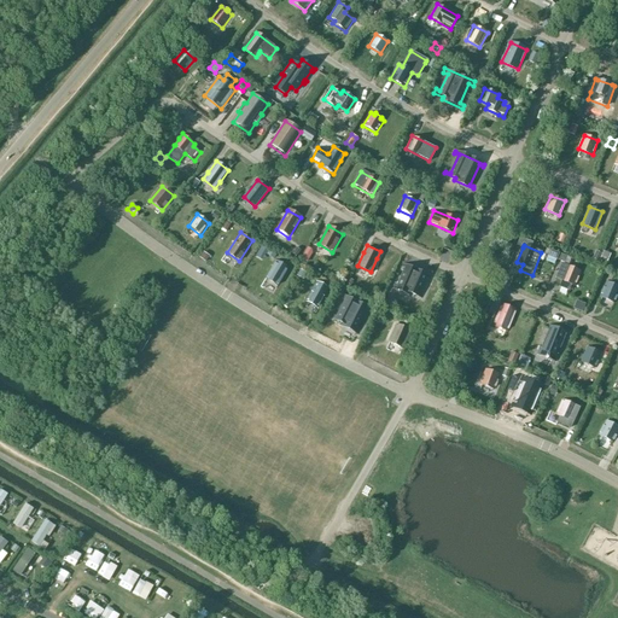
[(308,248),(302,258),(307,261),(312,254),(312,250),(308,248)]
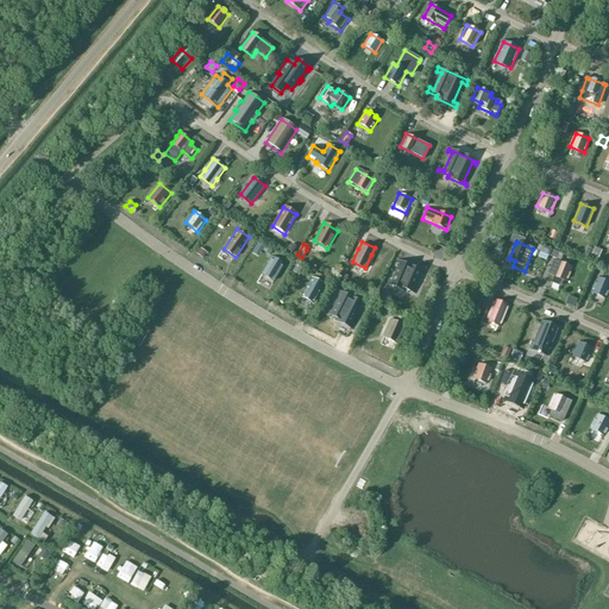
[(540,252),(538,257),(546,261),(548,256),(550,256),(552,249),(541,245),(539,251),(540,252)]
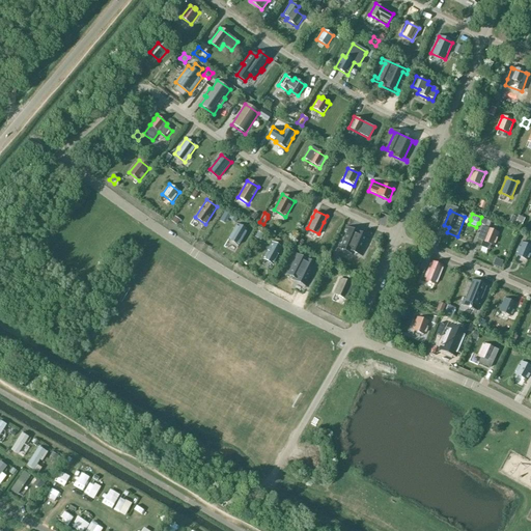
[(519,216),(515,224),(521,227),(525,219),(519,216)]
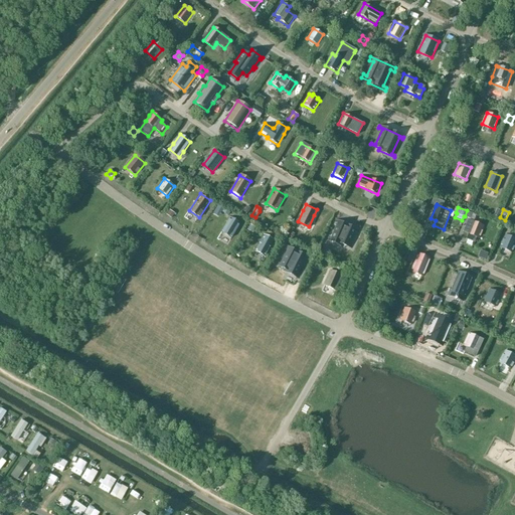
[(226,221),(220,231),(231,237),(237,227),(238,225),(239,223),(229,217),(226,221)]
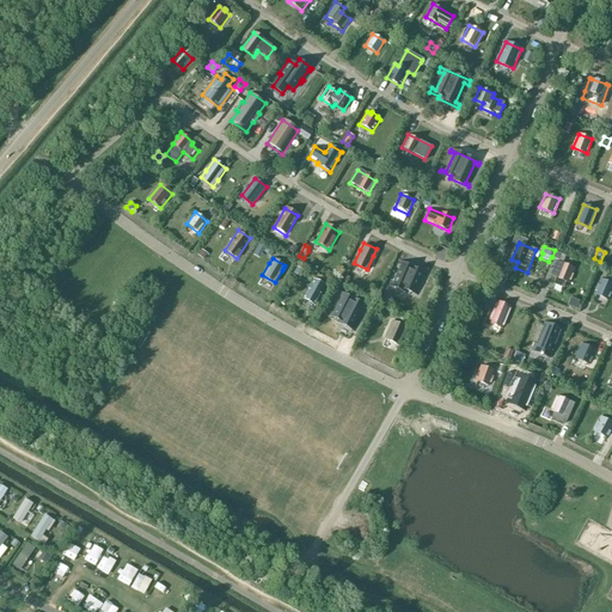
[(427,273),(427,274),(399,262),(399,261),(398,261),(397,264),(398,264),(402,265),(393,283),(390,282),(389,281),(387,285),(389,286),(389,285),(407,293),(408,294),(409,291),(417,294),(417,295),(418,295),(420,292),(418,292),(418,293),(415,291),(422,275),(426,276),(426,277),(427,277),(428,274),(427,273)]
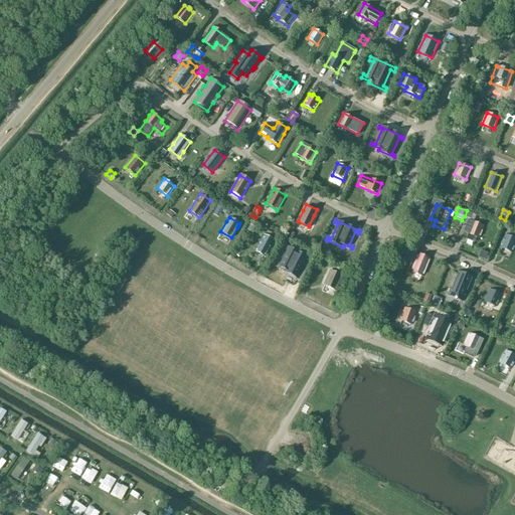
[(469,220),(464,231),(468,233),(469,233),(467,239),(474,242),(477,236),(479,237),(484,226),(472,221),(469,220)]
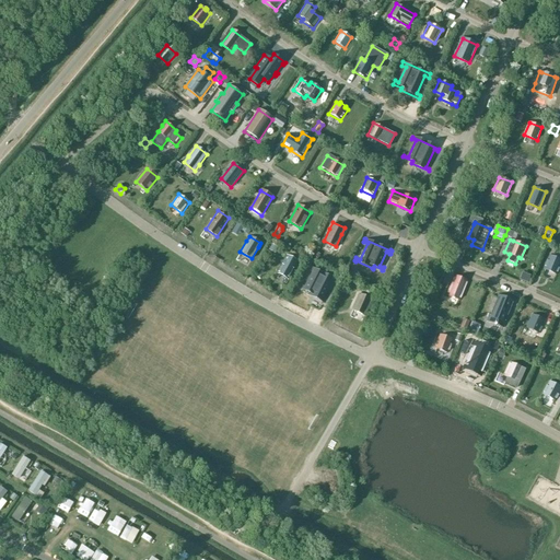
[(271,243),(268,249),(276,253),(278,247),(271,243)]
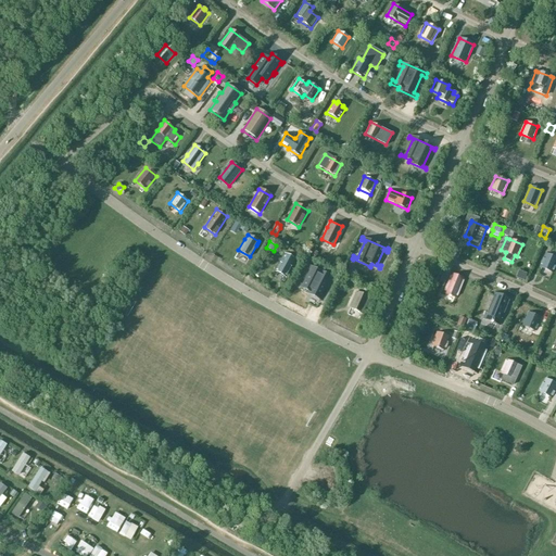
[(285,253),(275,272),(287,277),(297,260),(285,253)]
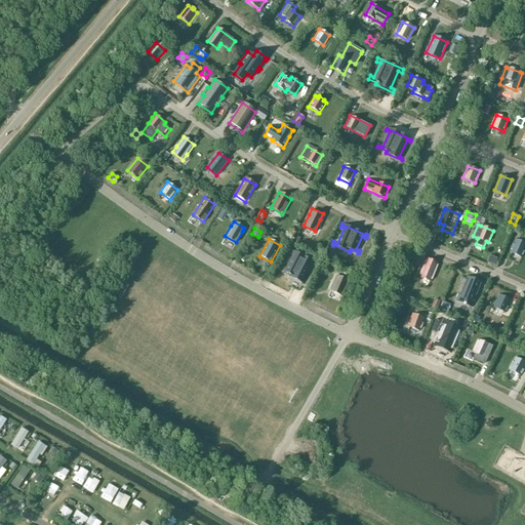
[(524,243),(516,240),(511,251),(522,256),(524,248),(524,243)]
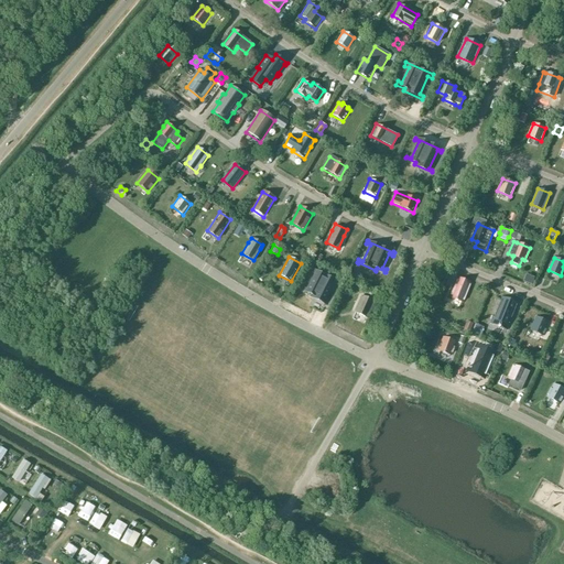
[(304,288),(303,290),(312,294),(311,296),(327,305),(328,303),(325,301),(334,283),(338,284),(338,283),(313,270),(312,271),(315,273),(307,290),(304,288)]
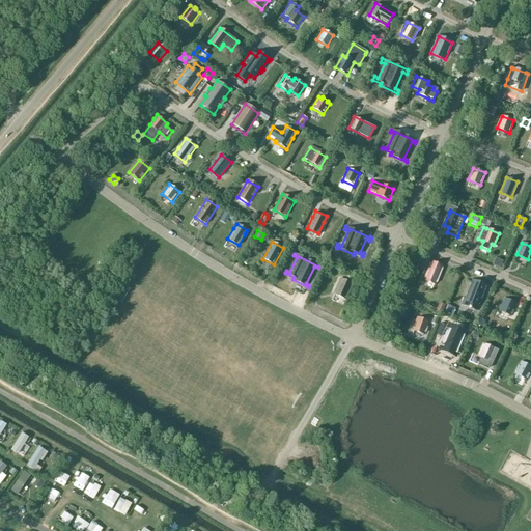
[(432,260),(424,280),(437,285),(445,266),(432,260)]
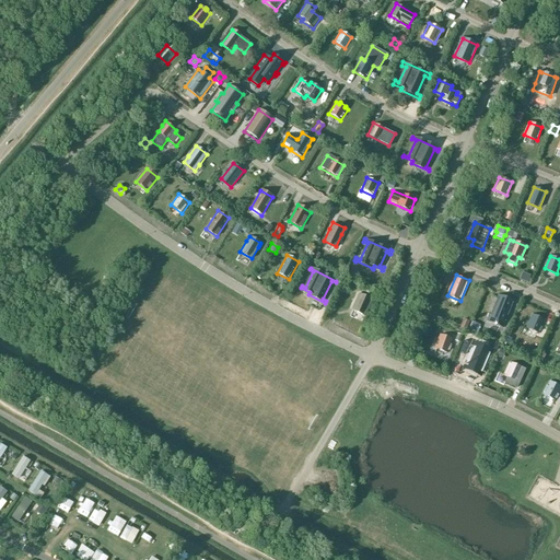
[(372,302),(359,295),(351,311),(363,317),(372,302)]
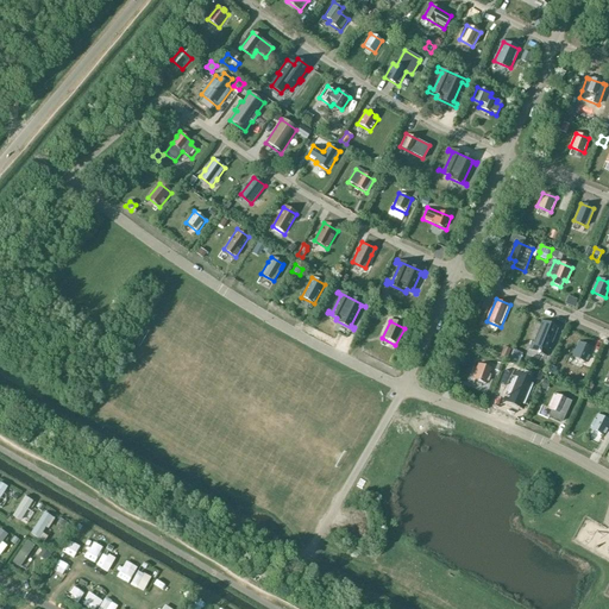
[(541,322),(532,349),(539,351),(538,352),(540,353),(540,352),(548,355),(558,328),(541,322)]
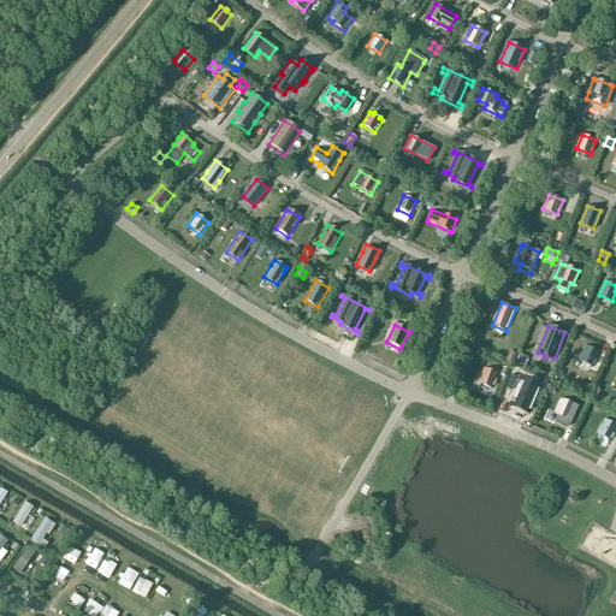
[(586,347),(580,360),(593,366),(599,353),(586,347)]
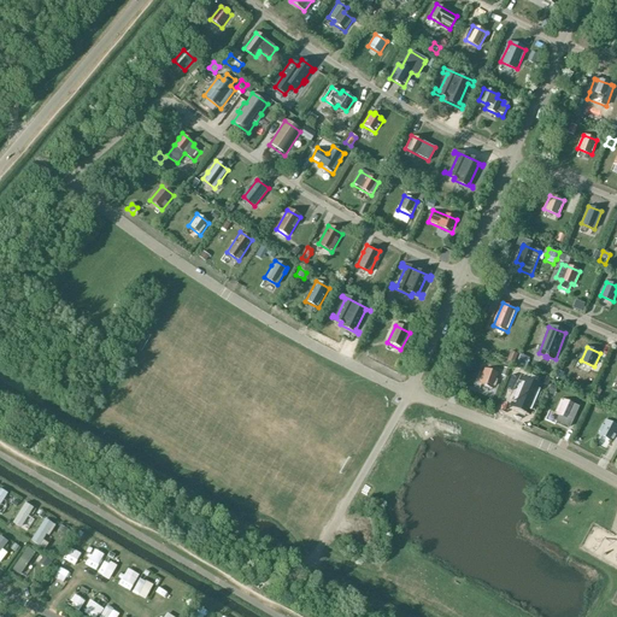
[(468,353),(464,360),(471,364),(475,357),(468,353)]
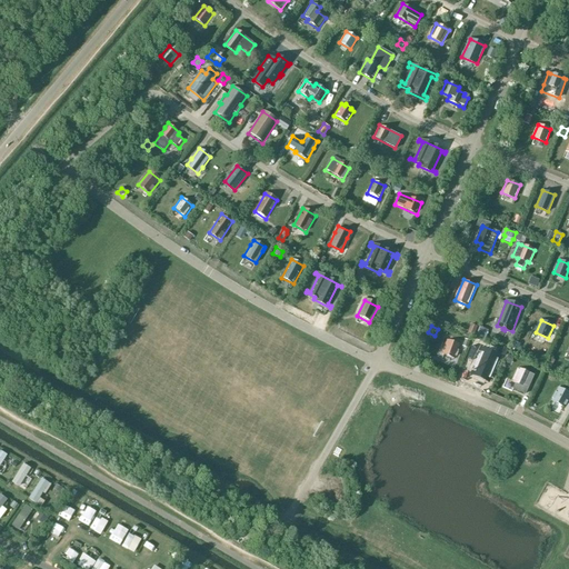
[(447,340),(442,353),(455,358),(460,346),(447,340)]
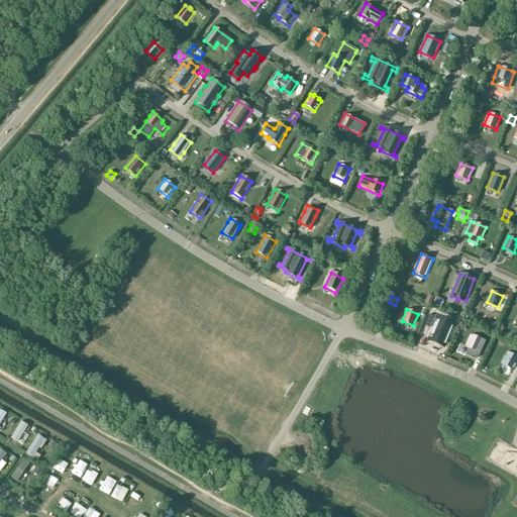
[(438,317),(429,340),(443,346),(453,323),(438,317)]
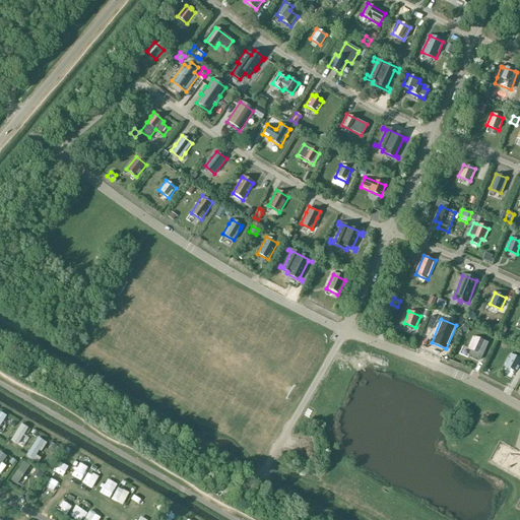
[(471,349),(468,355),(480,361),(489,343),(474,337),(469,348),(471,349)]
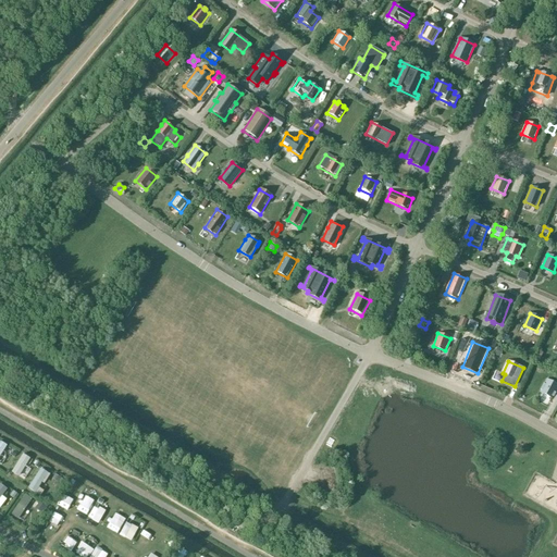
[(556,384),(546,380),(540,392),(552,397),(556,387),(556,384)]
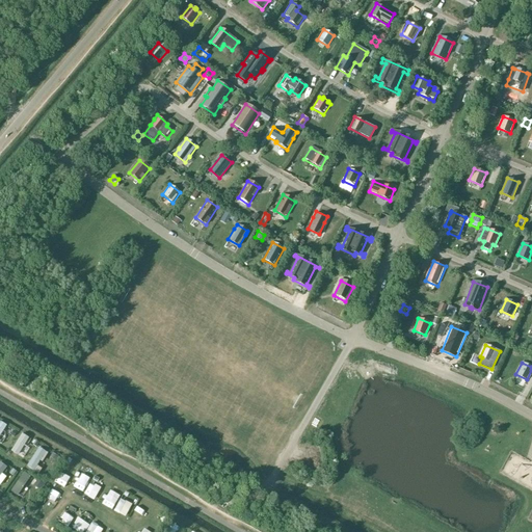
[(10,450),(17,454),(27,436),(21,432),(10,450)]
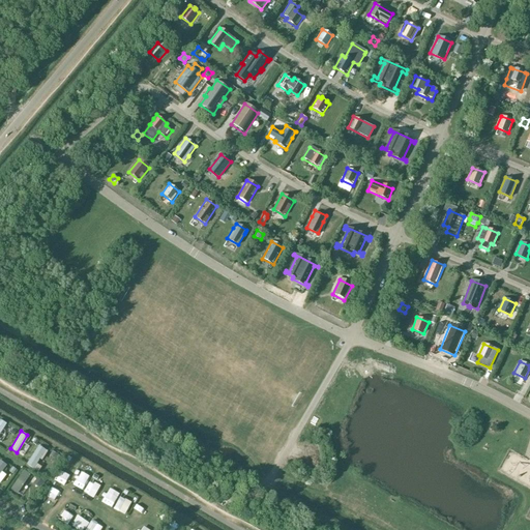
[(27,463),(33,467),(43,450),(37,446),(27,463)]
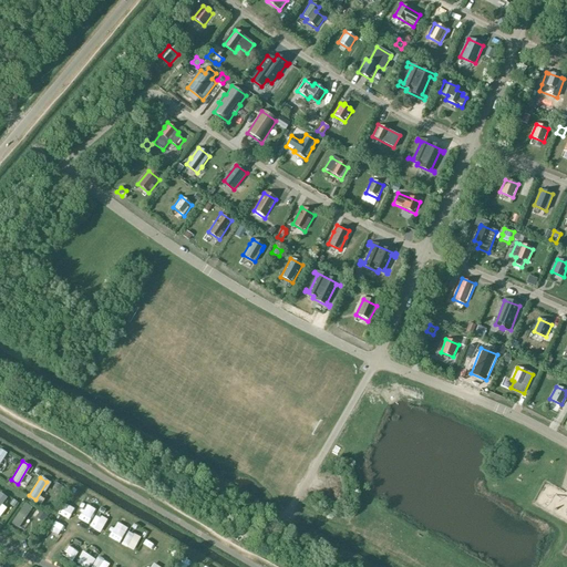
[(13,522),(20,526),(31,507),(24,503),(13,522)]
